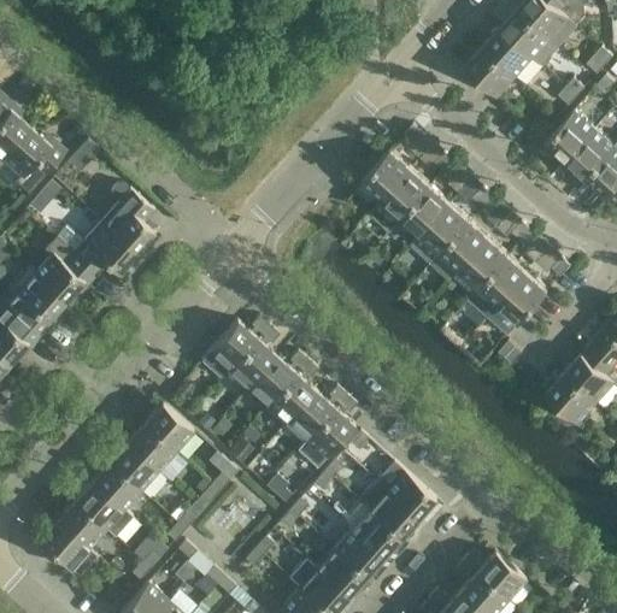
[(576,24),(547,0),(526,0),(518,9),(560,47),(579,27),(576,24)]
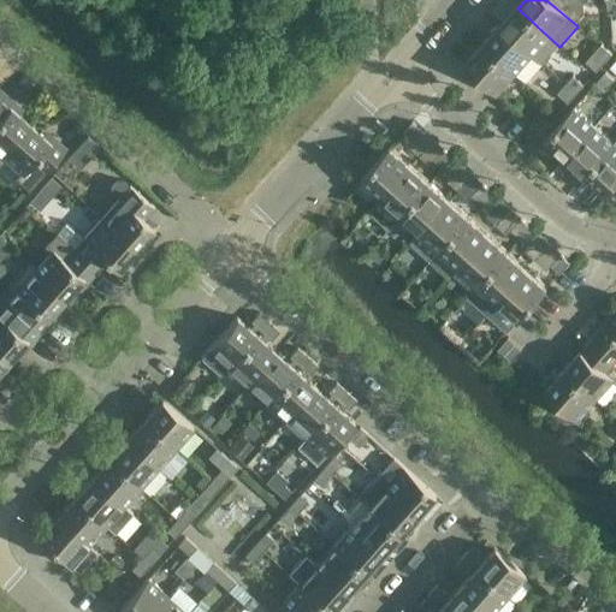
[(546,0),(575,24),(584,15),(584,4),(609,3),(610,3),(609,0),(546,0)]
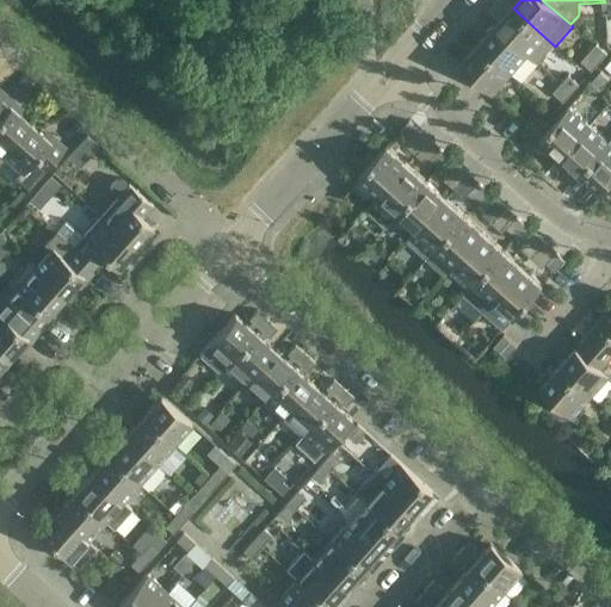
[(555,47),(513,8),(495,28),(528,56),(538,66),(555,47)]
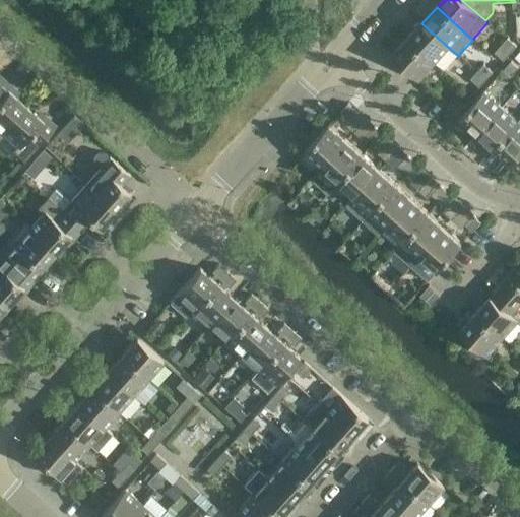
[(449,48),(421,23),(407,40),(435,64),(449,48)]
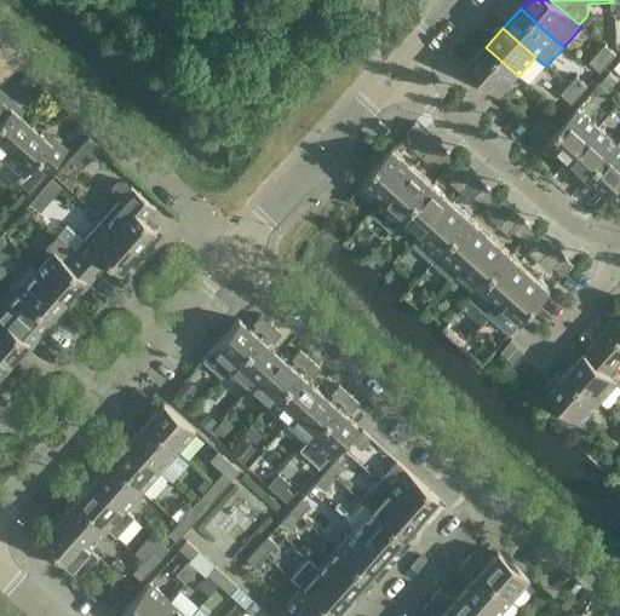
[(518,76),(486,47),(468,68),(500,97),(518,76)]
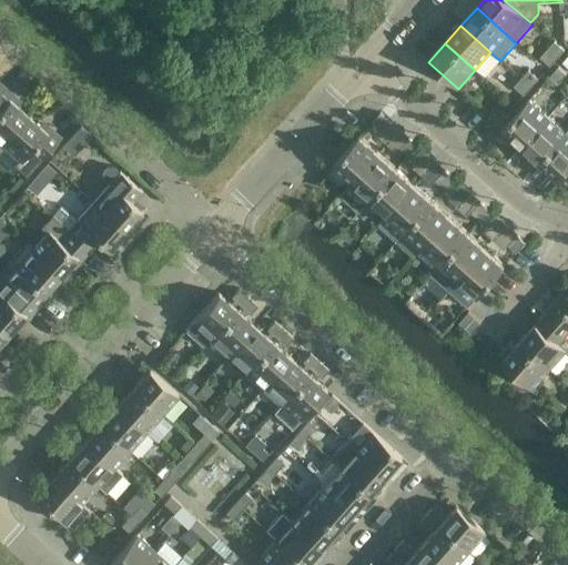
[(548,51),(558,60),(565,52),(555,43),(548,51)]
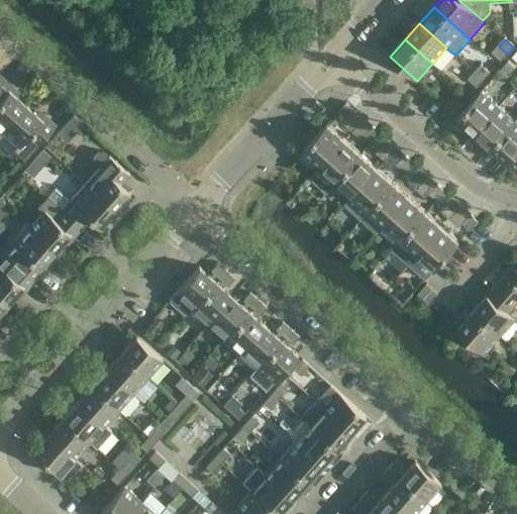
[(492,54),(501,62),(508,55),(499,46),(492,54)]
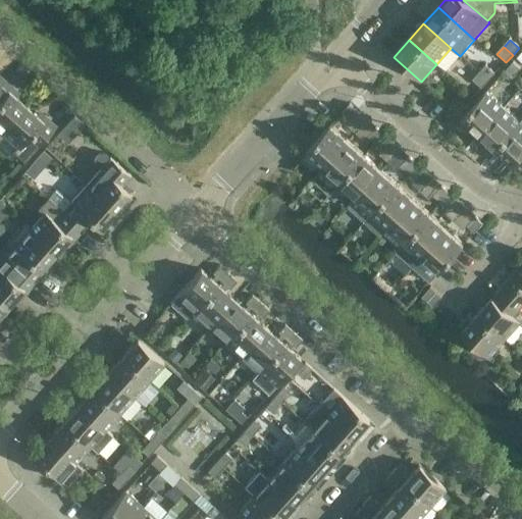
[(513,63),(505,72),(512,79),(520,69),(513,63)]
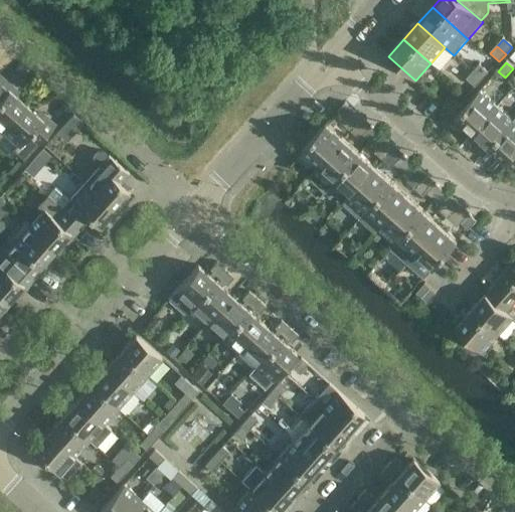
[(482,80),(488,73),(479,65),(473,72),(482,80)]
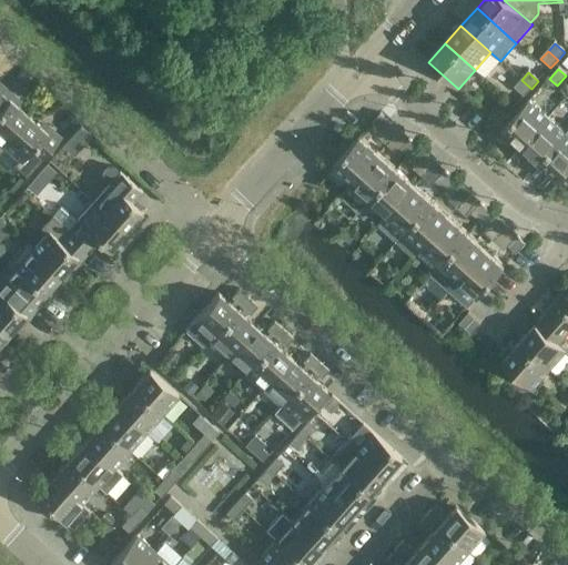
[(531,89),(521,80),(515,88),(524,97),(531,89)]
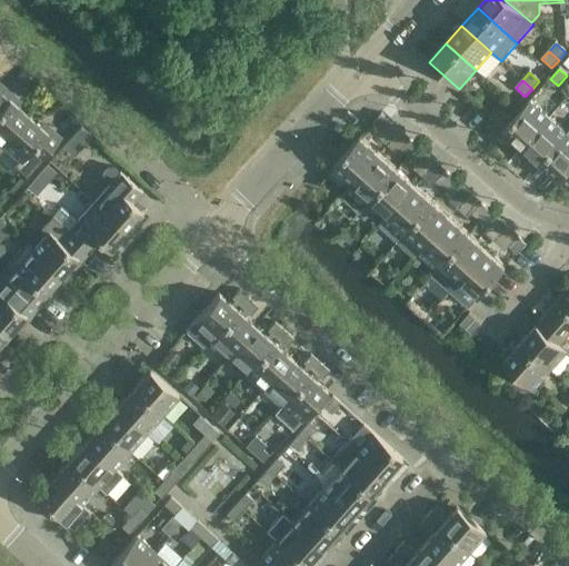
[(15,99),(2,88),(0,90),(0,148),(28,118),(11,102),(15,99)]
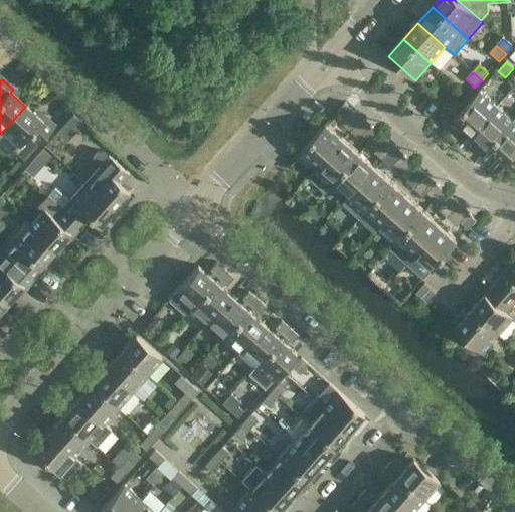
[(480,92),(456,119),(473,134),(497,108),(480,92)]
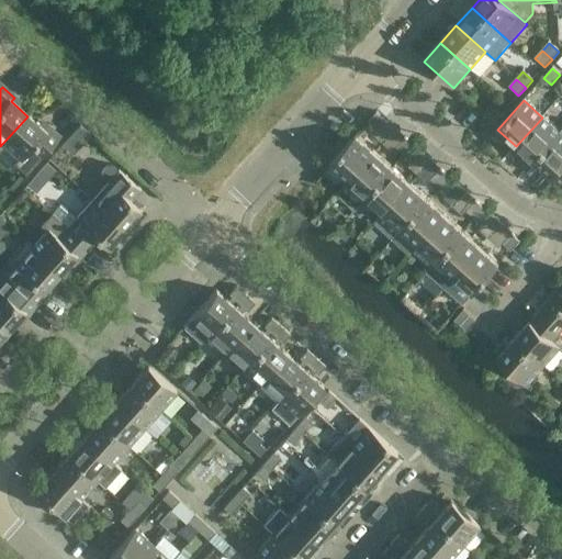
[(493,124),(501,116),(491,108),(483,115),(493,124)]
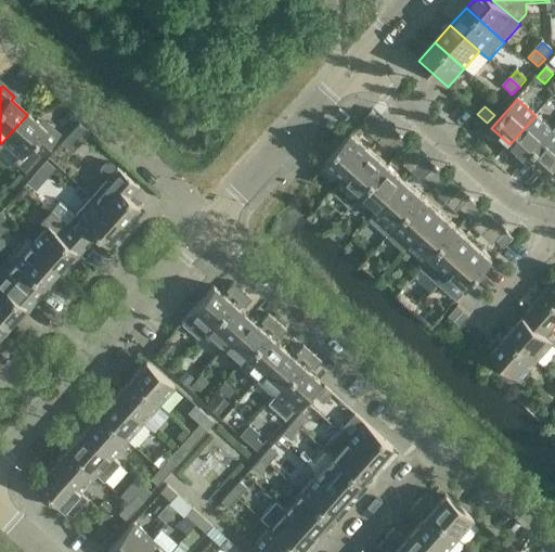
[(372,112),(363,122),(371,129),(379,119),(372,112)]
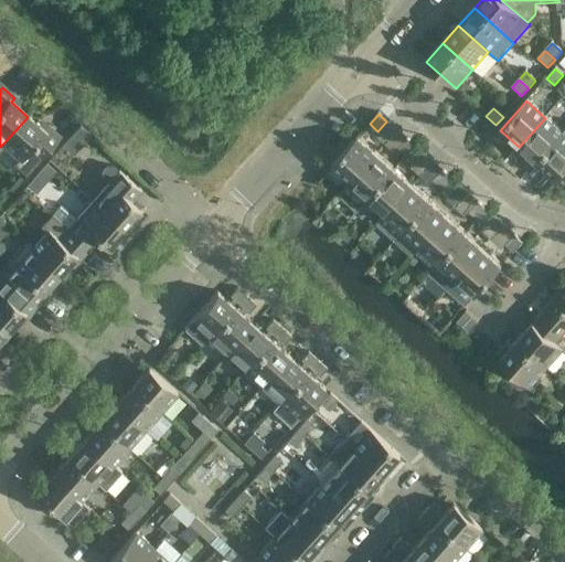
[(44,133),(28,117),(0,147),(0,152),(4,148),(19,160),(13,167),(27,178),(61,139),(48,128),(44,133)]
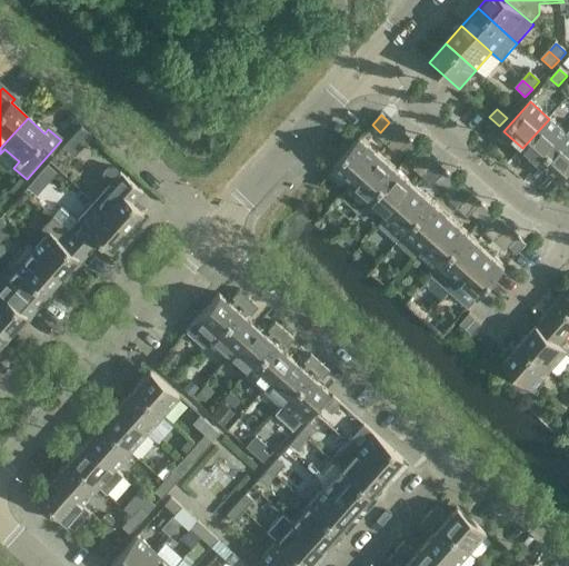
[(549,119),(522,148),(540,165),(567,135),(549,119)]
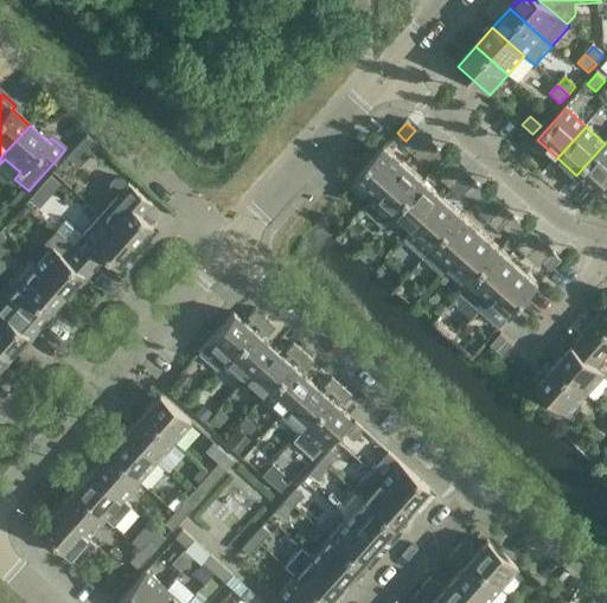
[(82,166),(97,142),(85,134),(69,158),(82,166)]
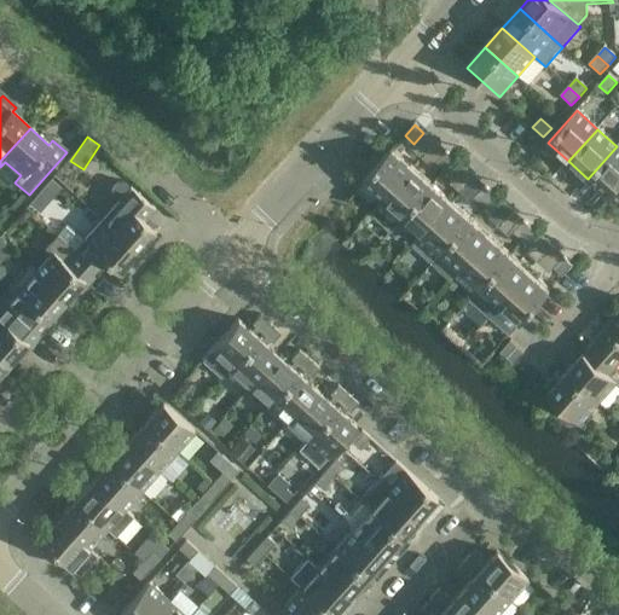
[(618,148),(617,146),(588,179),(607,196),(618,183),(618,148)]
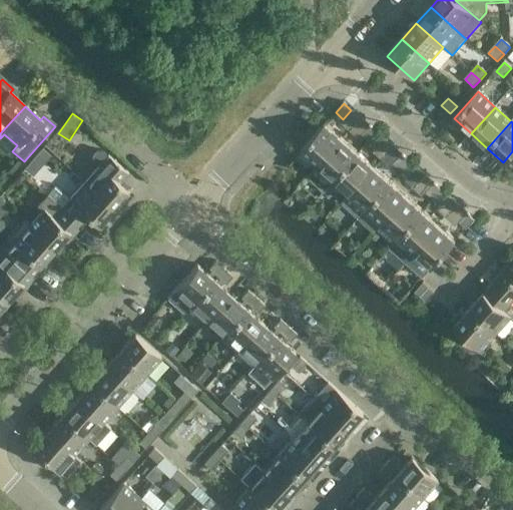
[(325,124),(301,151),(318,166),(342,139),(325,124)]
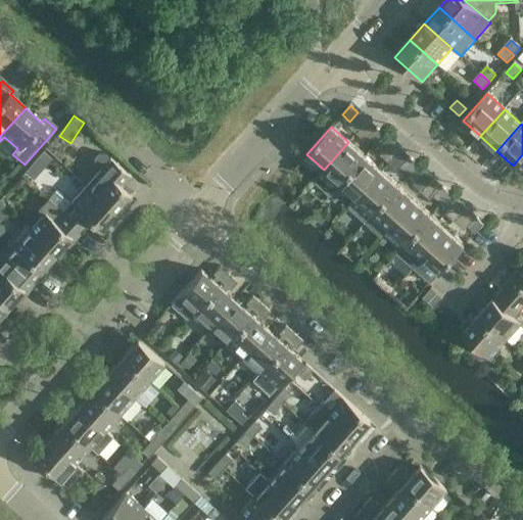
[(376,145),(384,136),(377,129),(369,138),(376,145)]
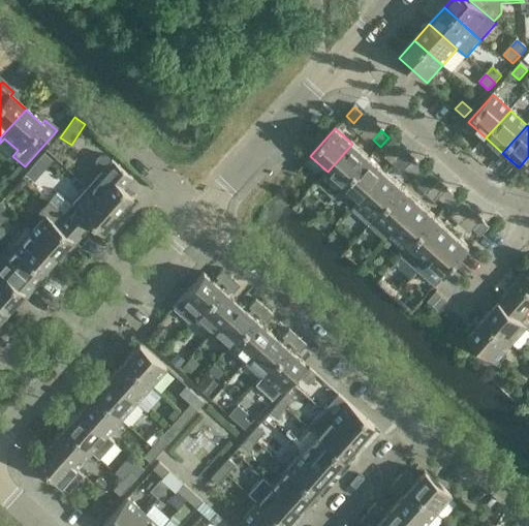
[(387,153),(396,144),(389,137),(380,147),(387,153)]
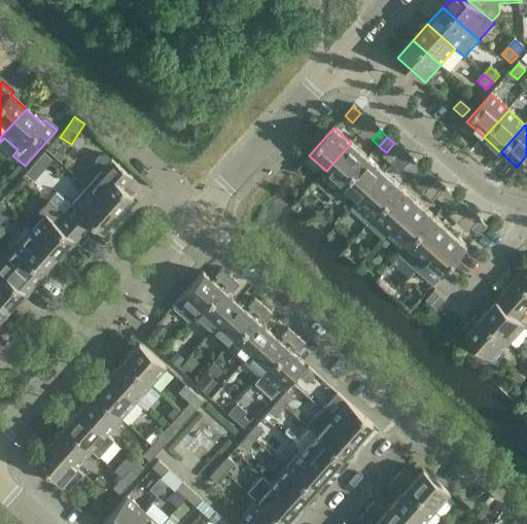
[(351,143),(326,171),(343,185),(367,159),(351,143)]
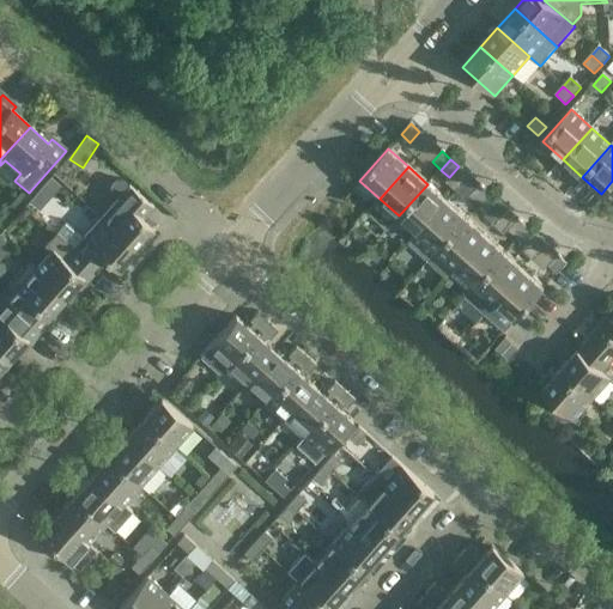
[(41,209),(61,184),(52,176),(31,201),(41,209)]
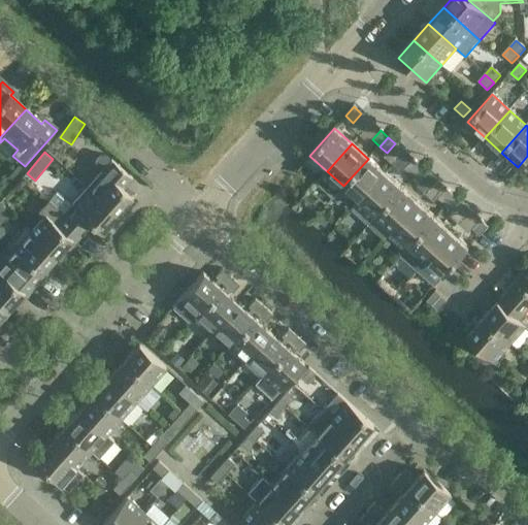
[(132,181),(111,162),(101,153),(92,163),(102,171),(87,189),(117,217),(132,199),(123,191),(132,181)]
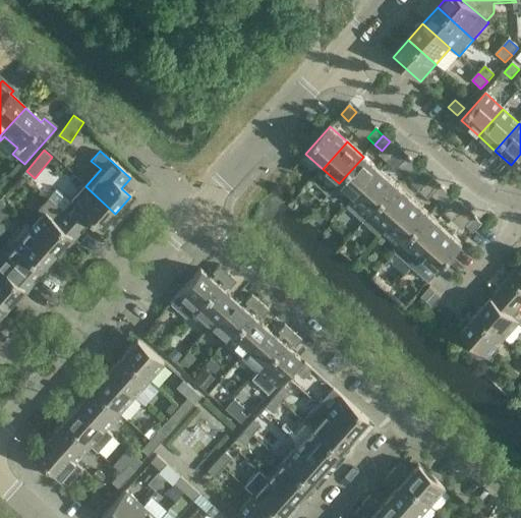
[(520,154),(511,165),(520,174),(520,154)]
